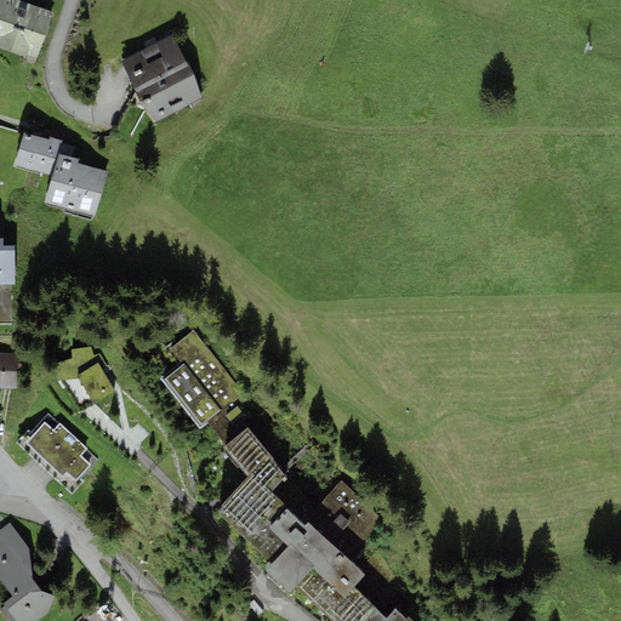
[(53,13),(17,0),(0,0),(0,46),(38,61),(46,36),(53,13)]
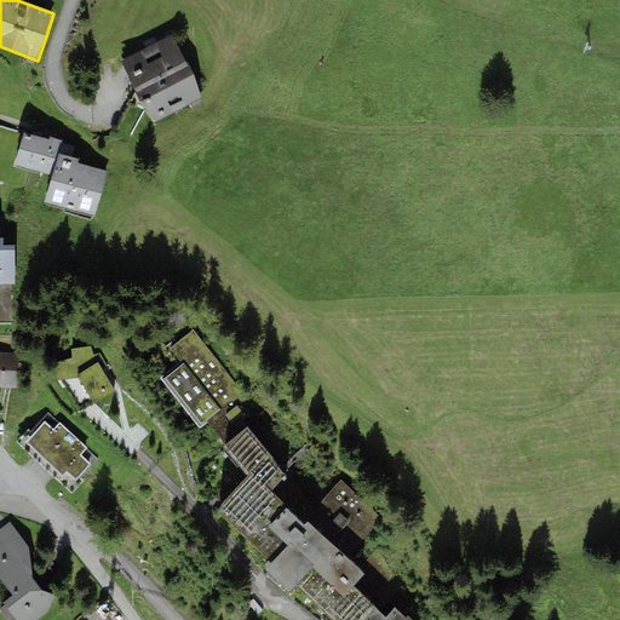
[(172,35),(121,61),(153,122),(202,97),(172,35)]
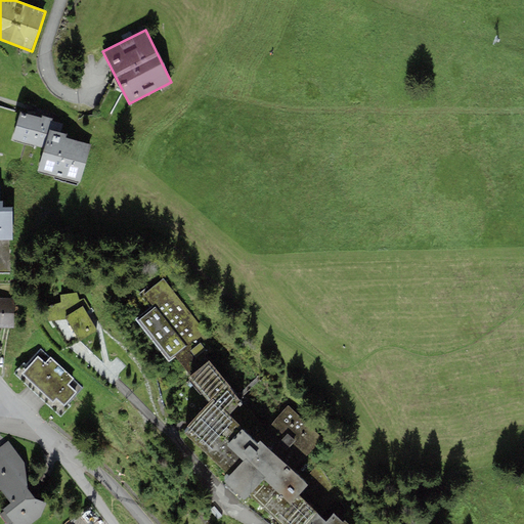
[(91,144),(67,137),(68,134),(49,129),(51,122),(20,113),(11,140),(43,150),(38,171),(80,182),(91,144)]
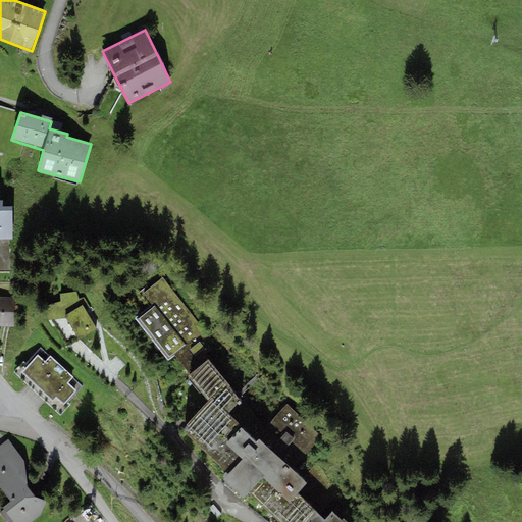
[(0,272),(9,272),(8,240),(13,240),(13,207),(2,207),(2,200),(0,200),(0,272)]
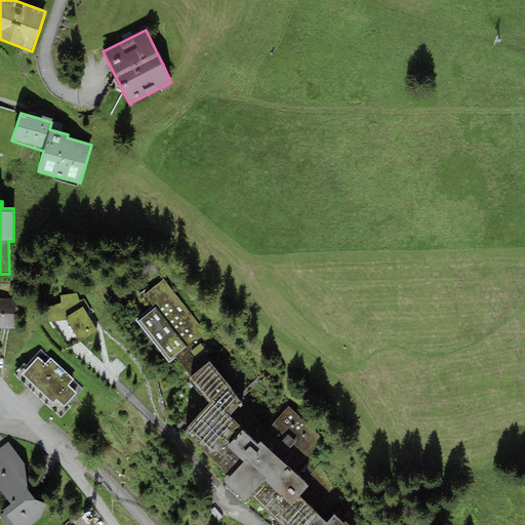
[(152,285),(139,294),(150,308),(134,320),(169,363),(175,357),(191,375),(209,361),(211,359),(196,340),(206,332),(164,279),(154,287),(152,285)]
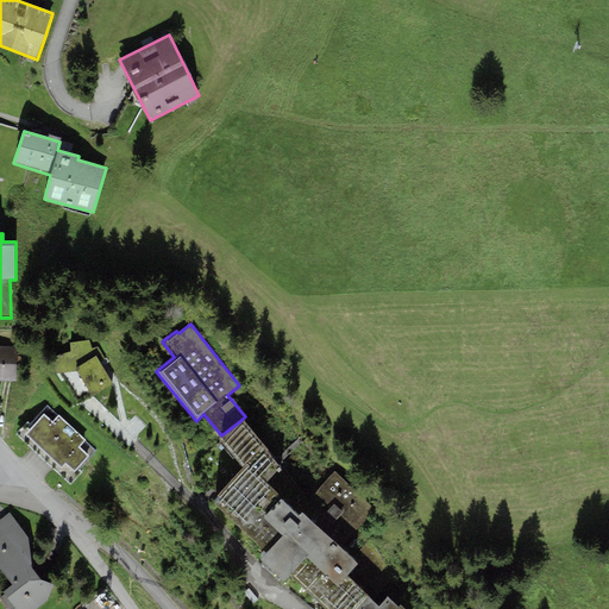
[(89,340),(69,343),(70,351),(56,356),(58,374),(62,372),(80,405),(114,384),(102,365),(108,362),(106,358),(105,359),(98,346),(92,347),(89,340)]
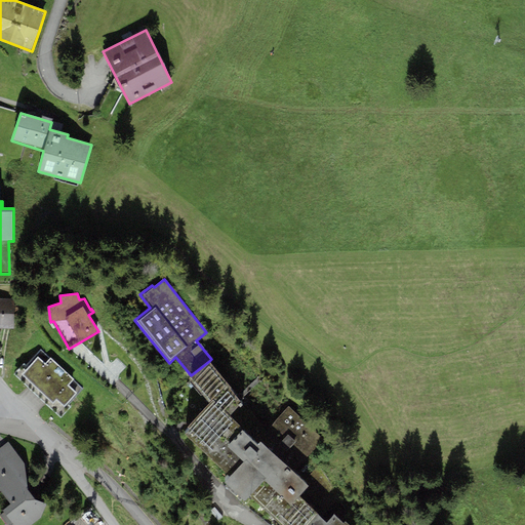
[(15,299),(0,298),(0,328),(14,329),(15,299)]
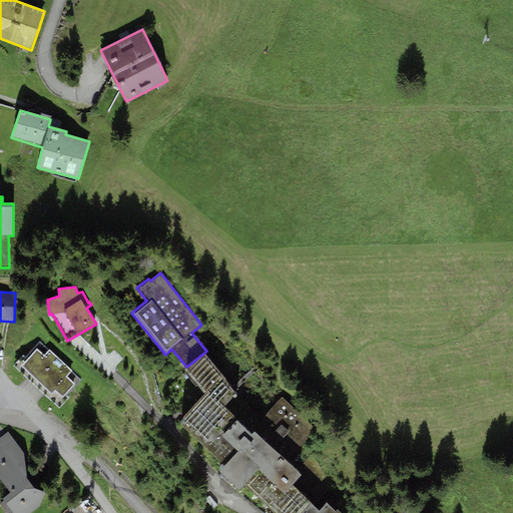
[(23,356),(14,366),(59,409),(68,399),(65,396),(80,380),(39,342),(24,357),(23,356)]
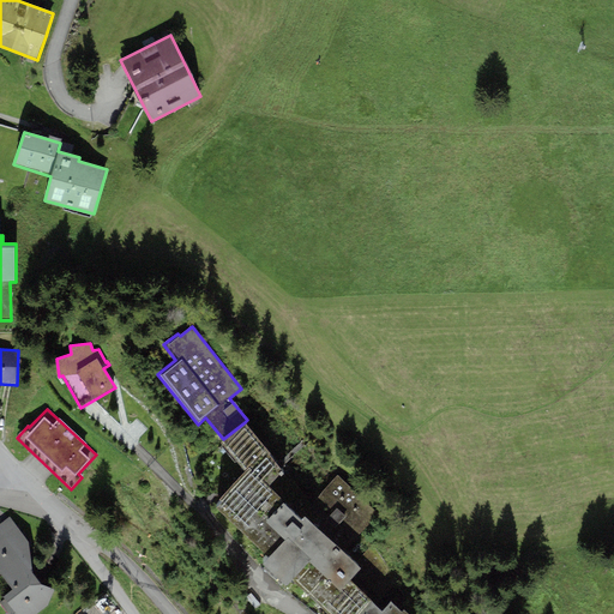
[(408,613),(403,609),(401,612),(391,600),(398,590),(361,533),(378,516),(300,440),(278,464),(269,455),(271,453),(245,422),(223,439),(220,443),(246,471),(215,505),(266,557),(262,561),(287,587),(294,579),(324,609),(329,613),(408,613)]
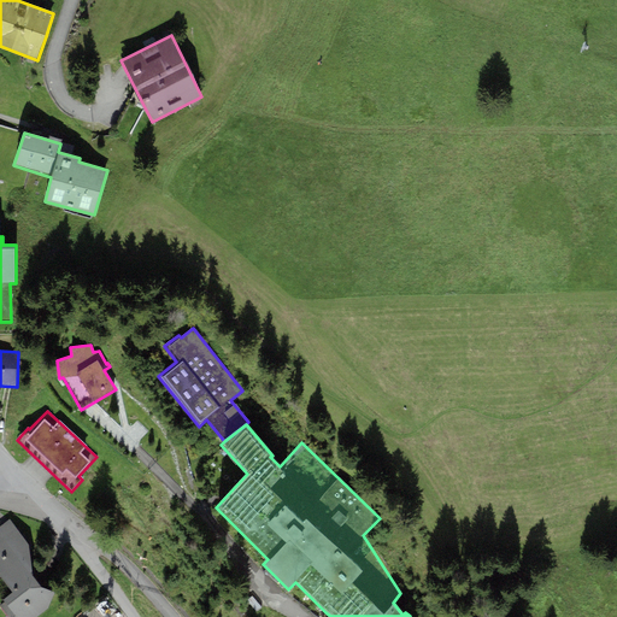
[(10,519),(0,526),(0,575),(13,592),(3,600),(5,603),(0,606),(7,616),(35,616),(48,606),(54,592),(41,588),(31,573),(33,571),(29,545),(10,519)]
